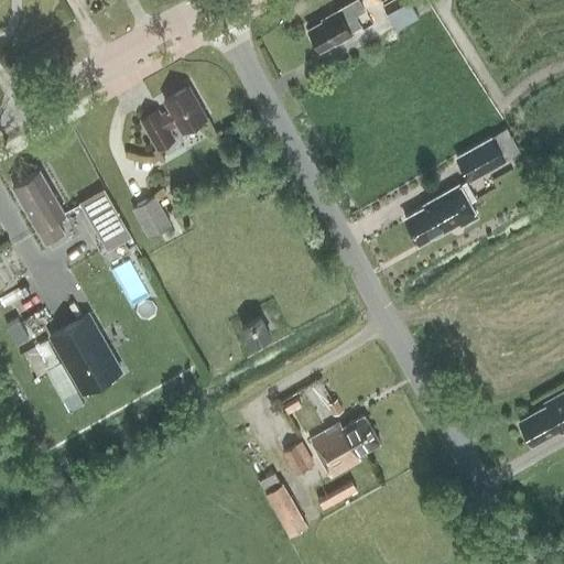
[(364,10),(358,0),(355,0),(329,14),(331,17),(323,21),(323,22),(308,30),(320,49),(334,41),(335,43),(351,34),(350,31),(360,25),(354,15),(364,10)]
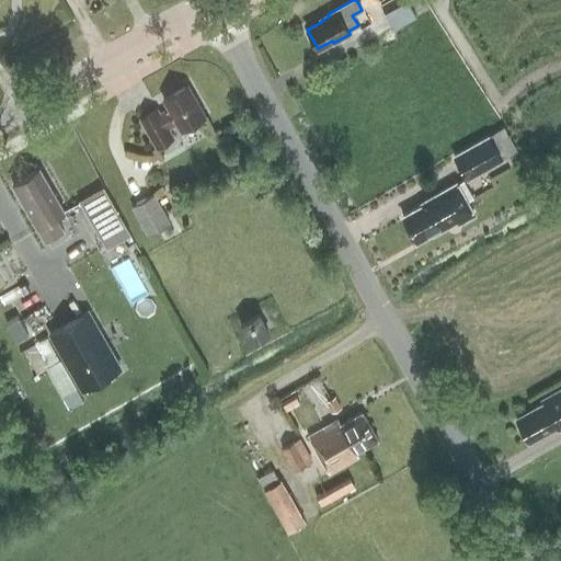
[(418,21),(407,0),(389,0),(380,6),(395,33),(418,21)]
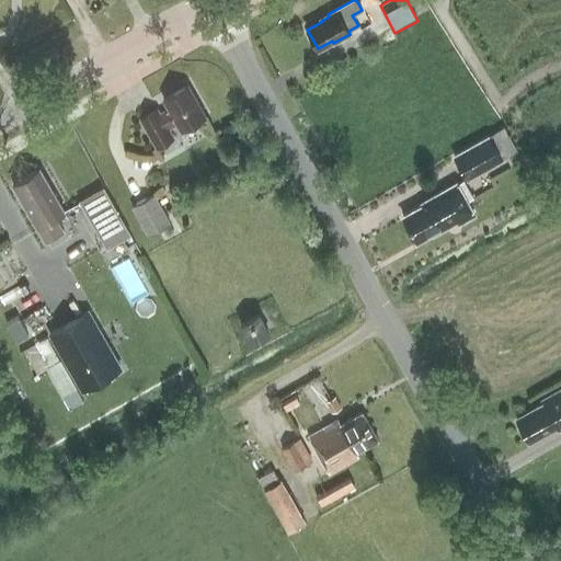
[(163,99),(169,110),(165,112),(164,110),(160,112),(155,102),(138,111),(159,148),(175,138),(170,128),(169,128),(178,124),(181,130),(205,116),(187,86),(163,99)]
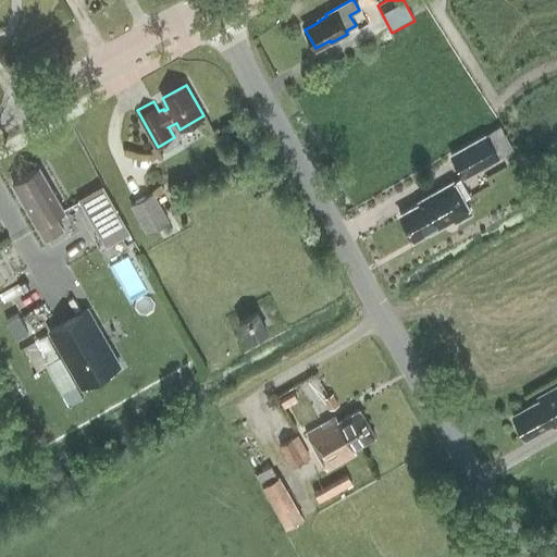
[(497,158),(512,149),(500,127),(452,156),(463,178),(498,160),(497,158)]
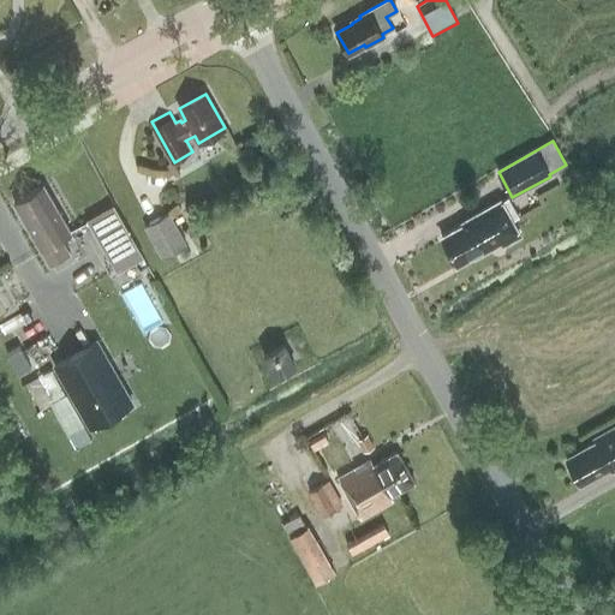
[(59,239),(70,233),(42,185),(13,202),(49,264),(69,254),(59,239)]
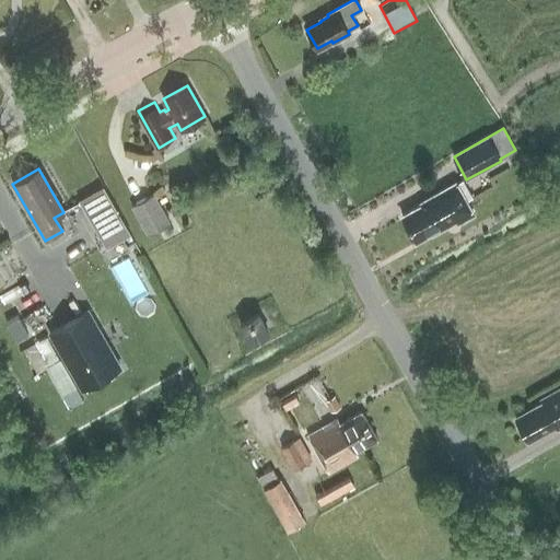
[(474,216),(468,206),(456,184),(420,203),(421,206),(401,217),(416,241),(431,232),(432,234),(456,221),(457,224),(474,216)]
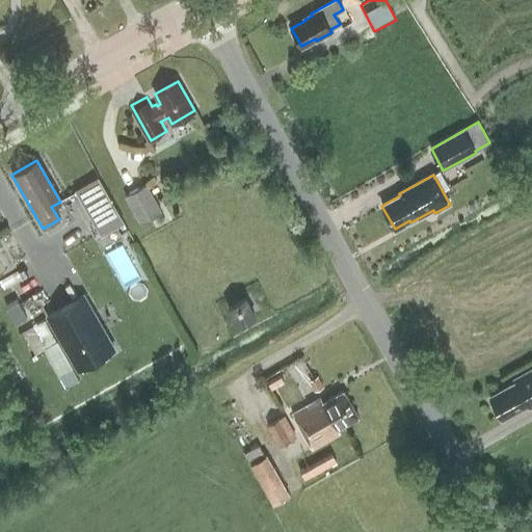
[(161,212),(147,184),(125,195),(138,223),(161,212)]
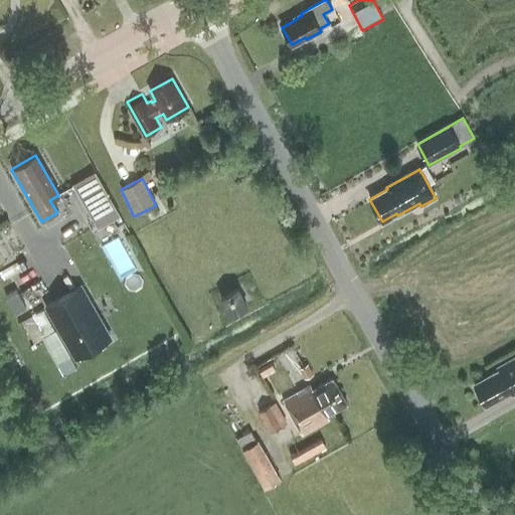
[(99,229),(120,217),(103,187),(81,200),(99,229)]
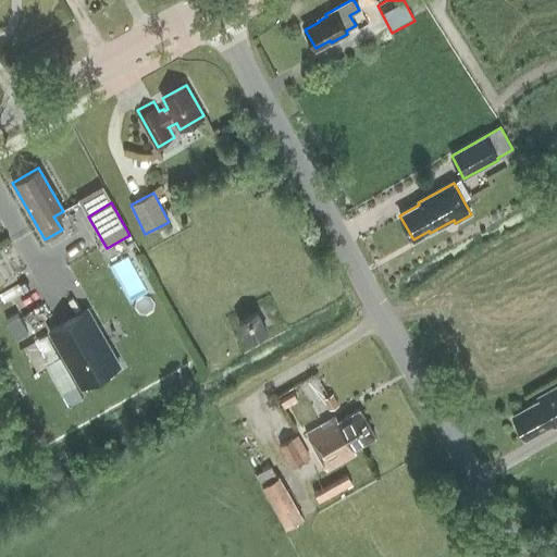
[(49,331),(82,387),(119,366),(87,309),(49,331)]
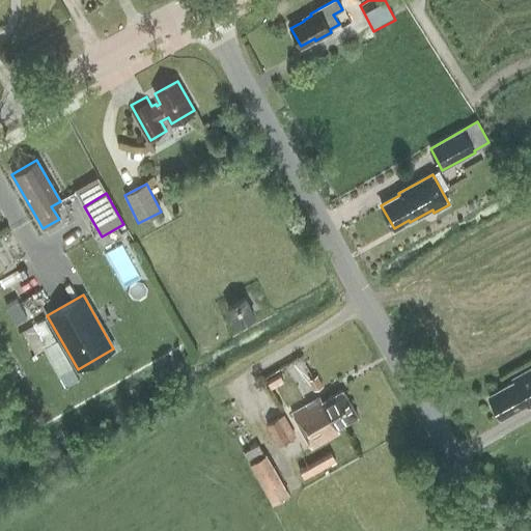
[(238,325),(254,315),(245,298),(227,307),(238,325)]
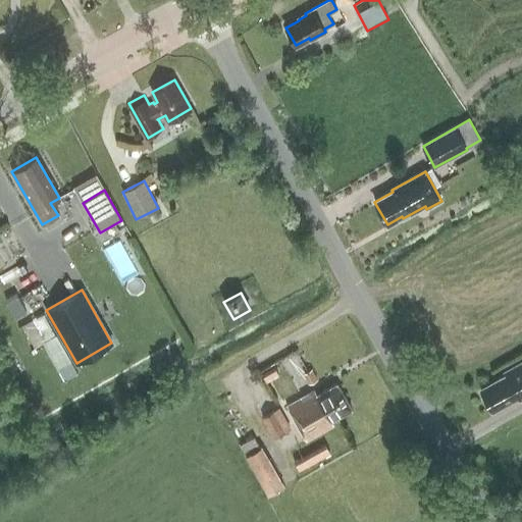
[(16,295),(5,301),(15,318),(27,312),(16,295)]
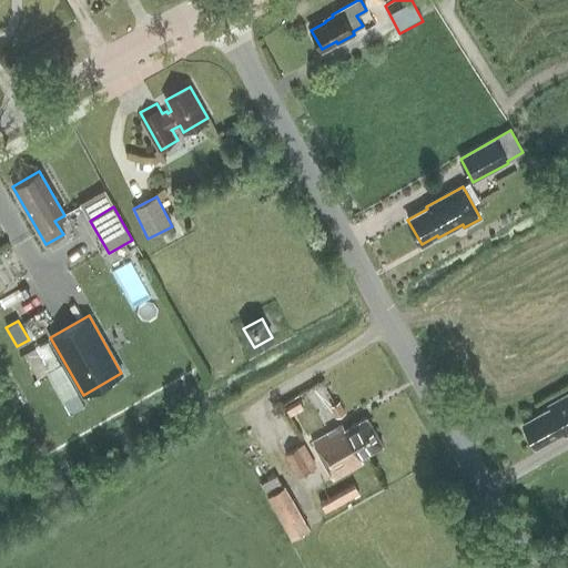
[(550,407),(536,415),(536,416),(523,424),(535,447),(546,440),(547,442),(564,433),(565,435),(567,433),(567,394),(548,405),(550,407)]
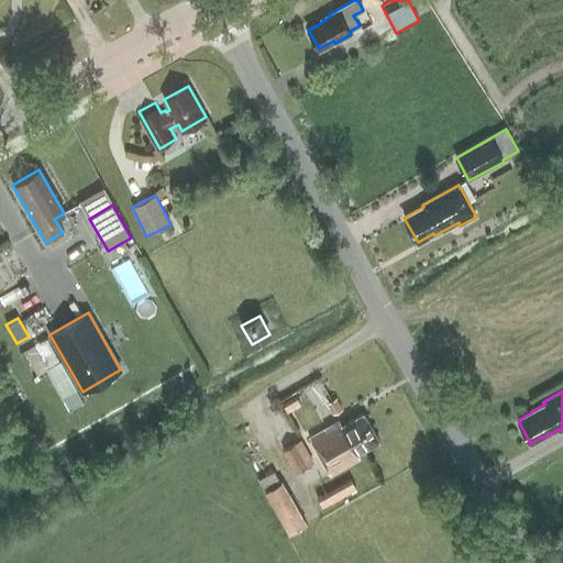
[(300,404),(295,394),(282,401),(287,411),(300,404)]
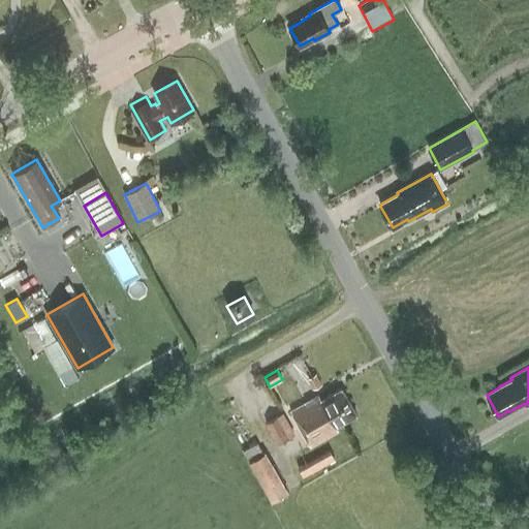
[(307,380),(313,391),(321,385),(316,375),(307,380)]
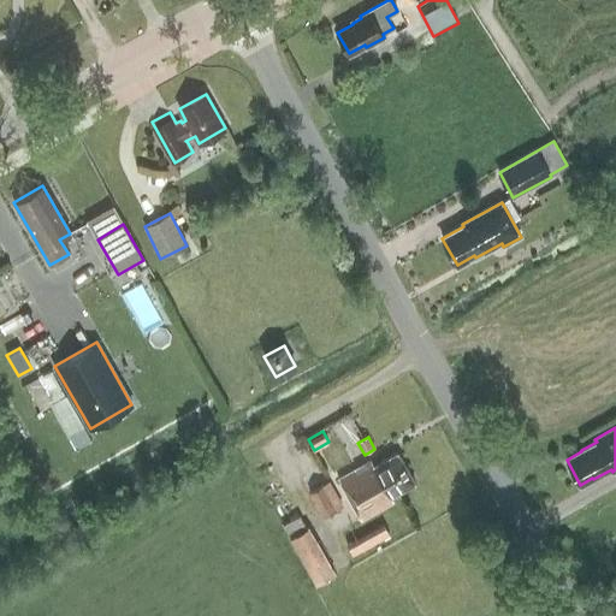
[(391,497),(415,484),(397,451),(373,466),(371,460),(338,479),(361,521),(394,502),(391,497)]
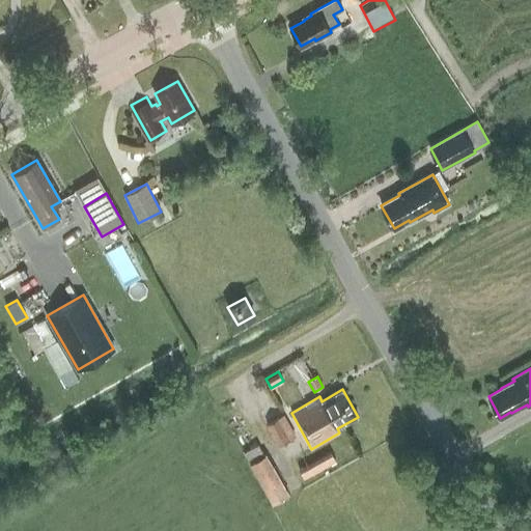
[(295,435),(288,424),(285,425),(280,417),(266,424),(278,446),(291,438),(291,437),(295,435)]
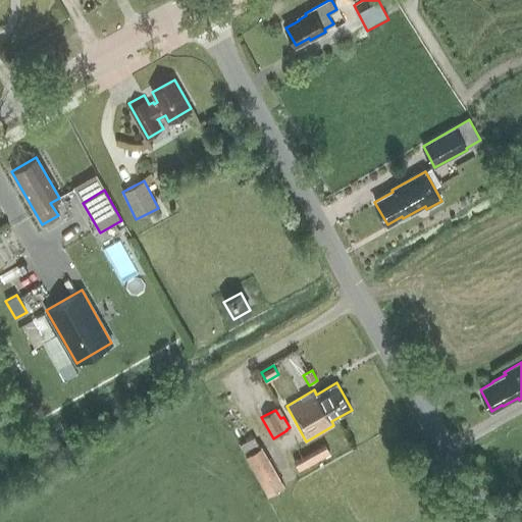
[(284,485),(261,446),(259,447),(254,436),(239,445),(267,496),(284,485)]
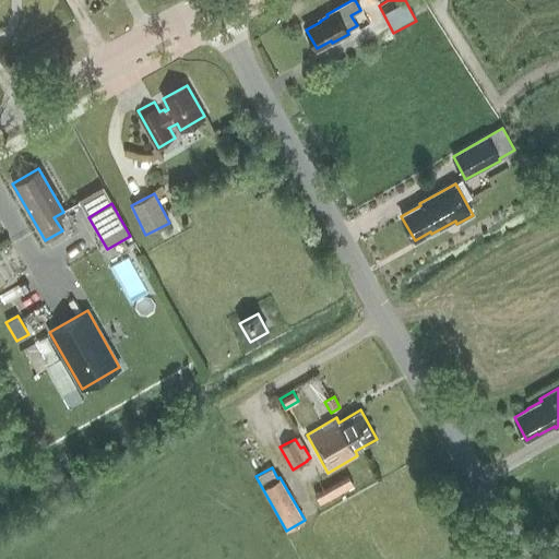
[(319,503),(354,485),(348,475),(313,494),(319,503)]
